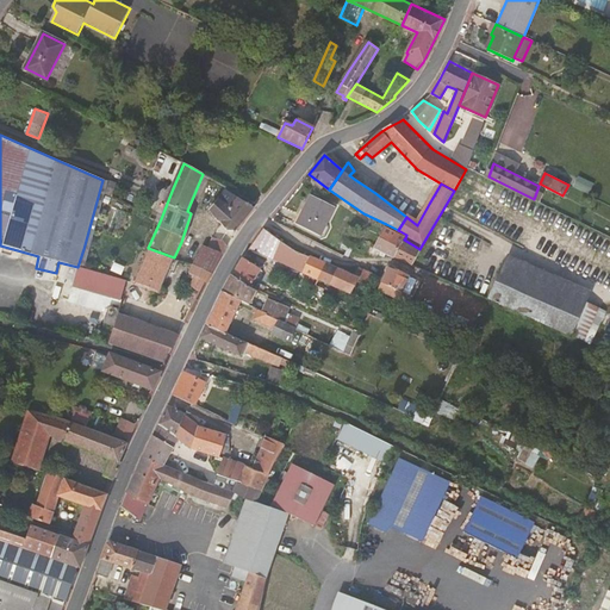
[(234,232),(254,207),(241,200),(225,191),(218,200),(224,205),(217,213),(222,218),(219,221),(229,231),(234,232)]
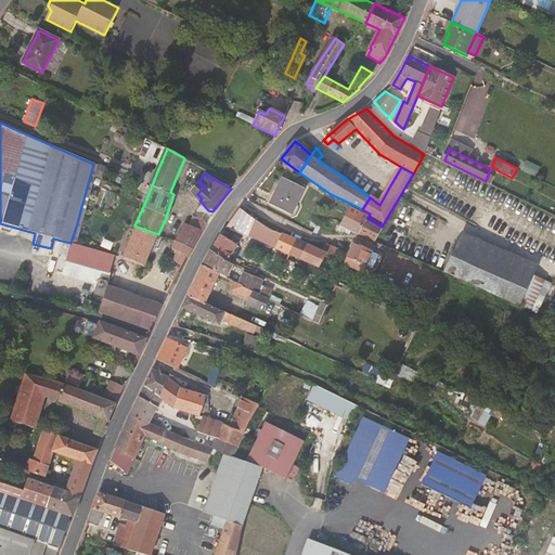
[(304,189),(282,178),(270,204),(291,215),(304,189)]
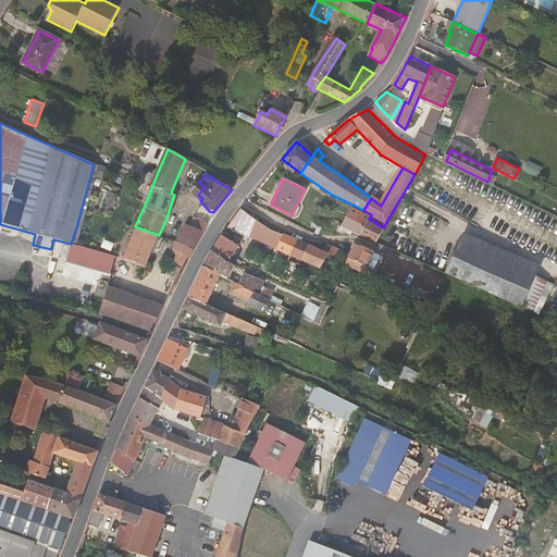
[(205,187),(199,183),(192,193),(200,201),(202,199),(198,195),(205,187)]
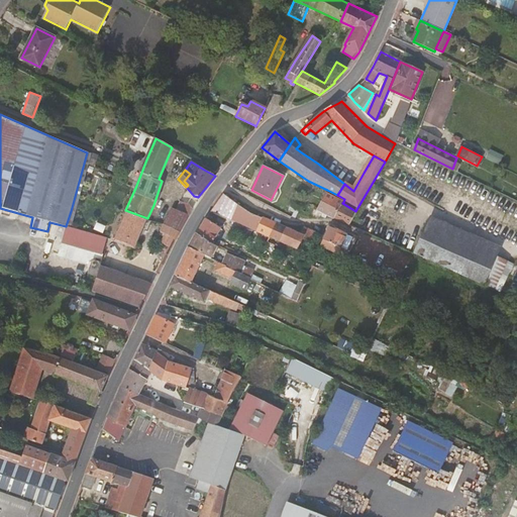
[(260,231),(271,236),(278,224),(251,213),(223,193),(213,208),(251,226),(260,231)]
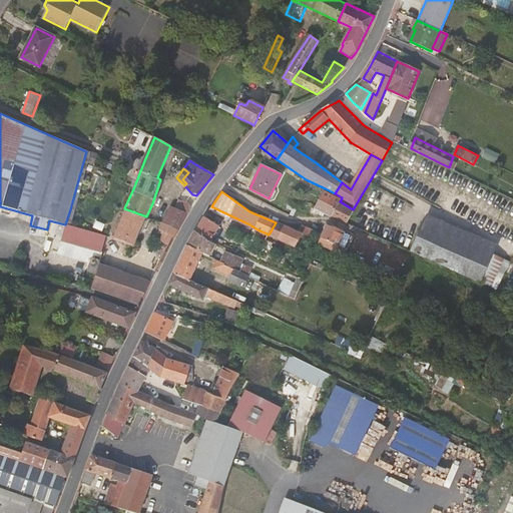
[(339,203),(340,201),(341,200),(324,191),(315,208),(321,211),(325,213),(332,216),(339,203)]
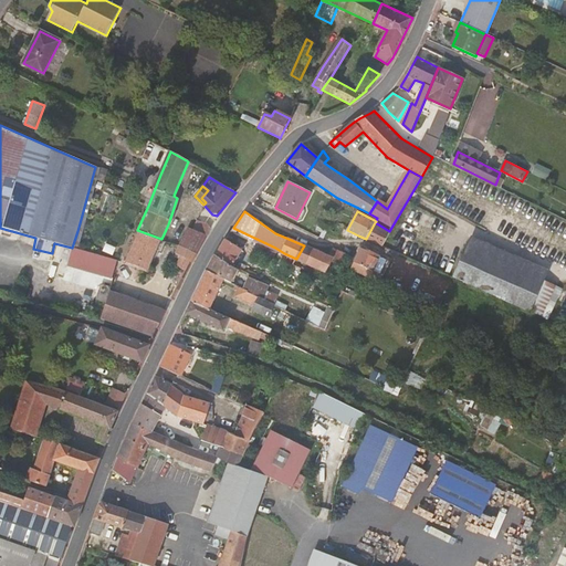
[(196,254),(210,228),(206,222),(198,221),(194,230),(189,228),(179,247),(196,254)]
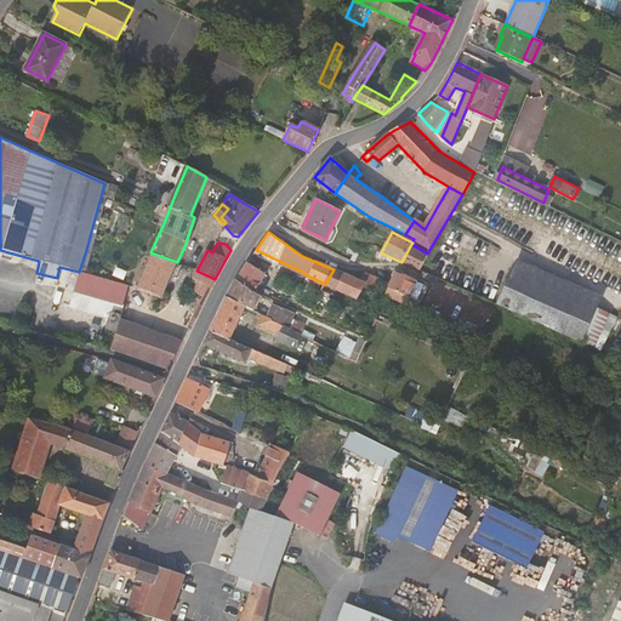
[(402,262),(420,269),(427,255),(410,246),(402,262)]
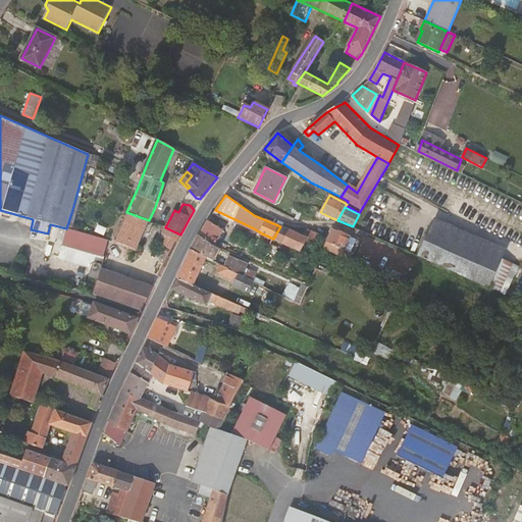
[(149,220),(126,212),(114,243),(136,251),(149,220)]
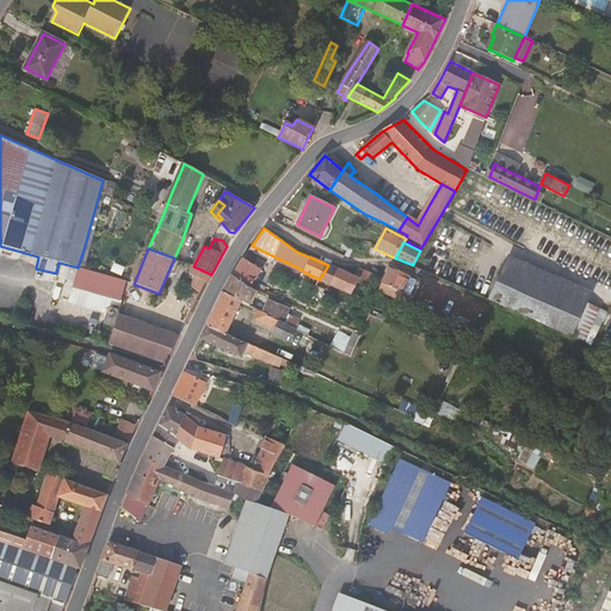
[(234,275),(251,288),(261,270),(244,259),(234,275)]
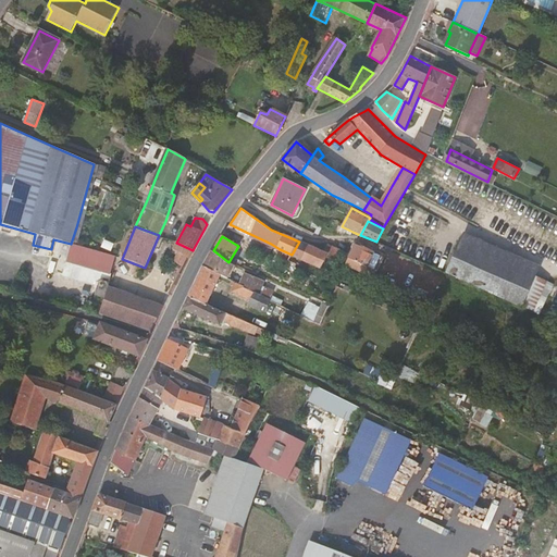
[(53,239),(51,249),(58,251),(57,259),(111,273),(115,257),(76,246),(71,244),(53,239)]
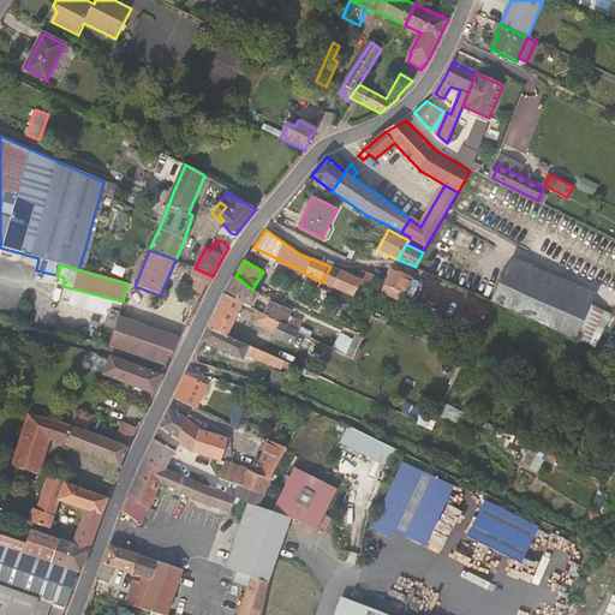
[(322,281),(354,297),(362,284),(366,273),(362,270),(357,278),(330,267),(322,281)]
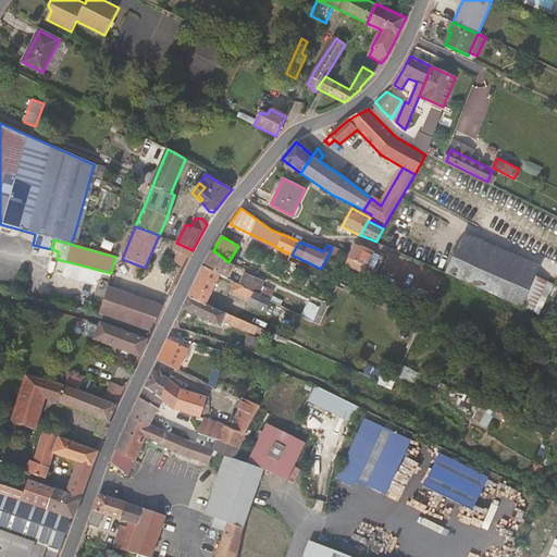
[(193,250),(176,243),(173,249),(178,252),(174,261),(182,265),(186,257),(188,258),(193,250)]
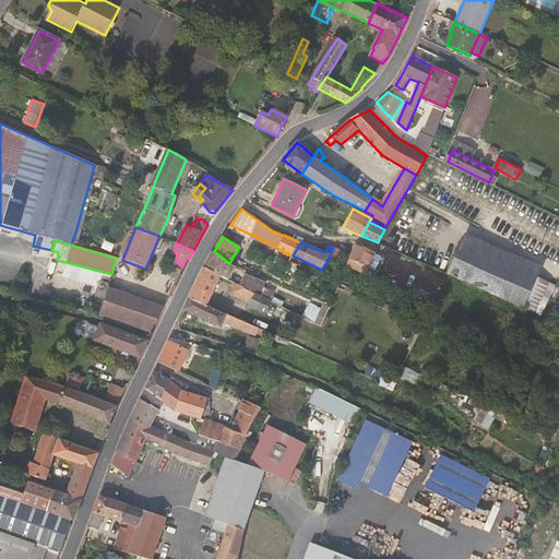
[(347,266),(376,278),(378,272),(368,266),(375,253),(358,246),(353,257),(347,266)]
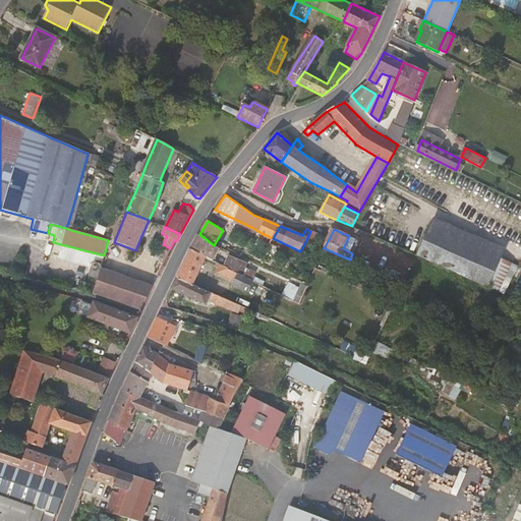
[(417,256),(487,288),(500,259),(430,229),(417,256)]
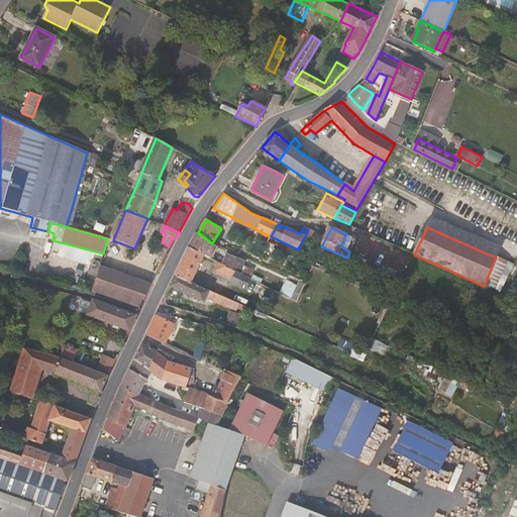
[(304,238),(314,243),(318,234),(308,229),(304,238)]
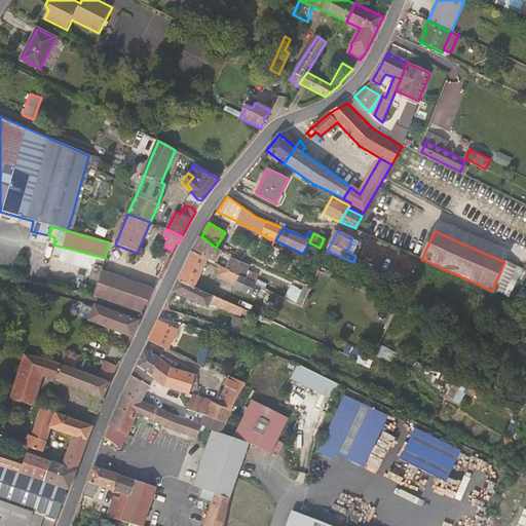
[(192,252),(209,260),(214,263),(220,250),(216,248),(201,236),(192,252)]
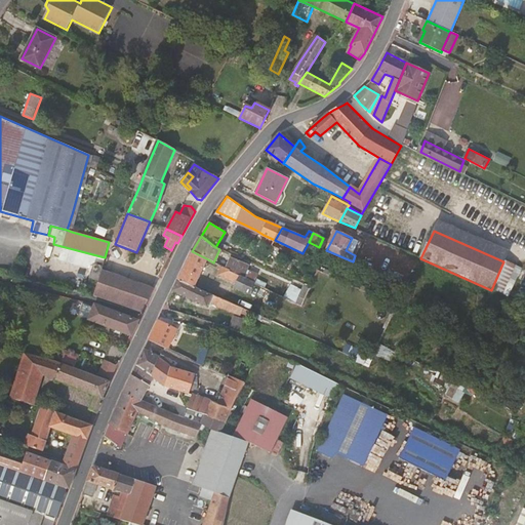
[(255,236),(243,255),(257,260),(268,242),(255,236)]
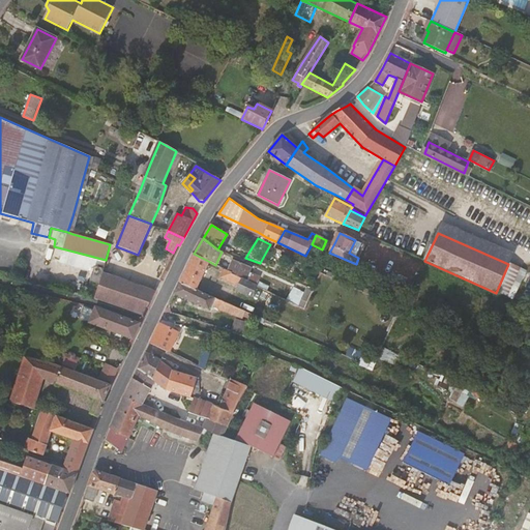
[(180,282),(197,289),(210,262),(194,254),(180,282)]
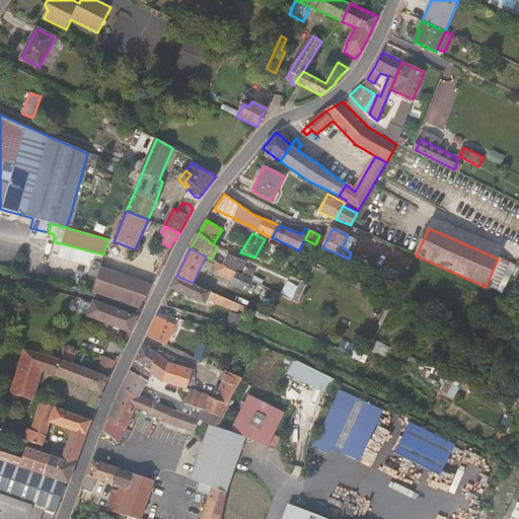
[(225,267),(235,272),(240,261),(230,256),(225,267)]
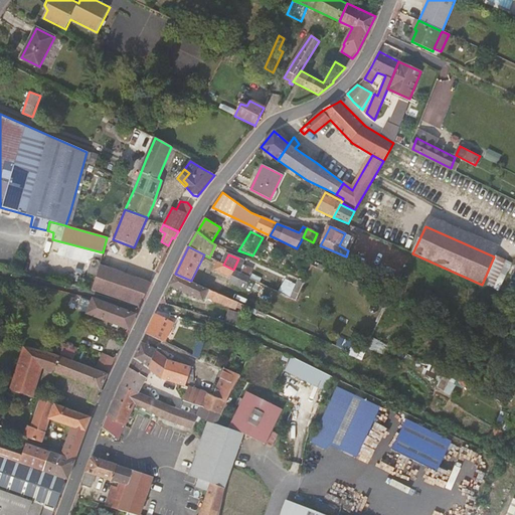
[(74,255),(66,284),(83,288),(88,274),(96,276),(99,265),(100,262),(74,255)]
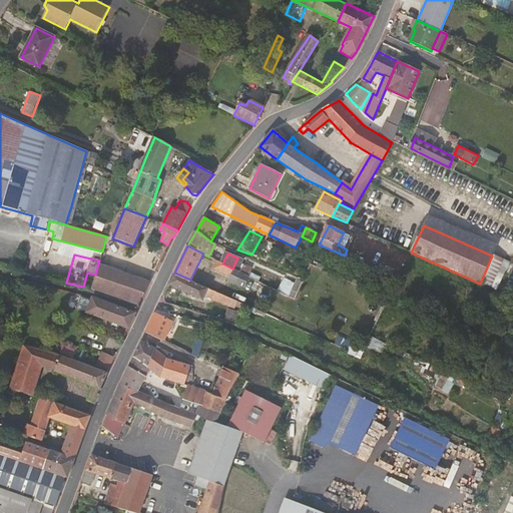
[(228,280),(243,288),(248,277),(232,269),(222,264),(213,259),(211,263),(214,264),(212,270),(229,278),(228,280)]
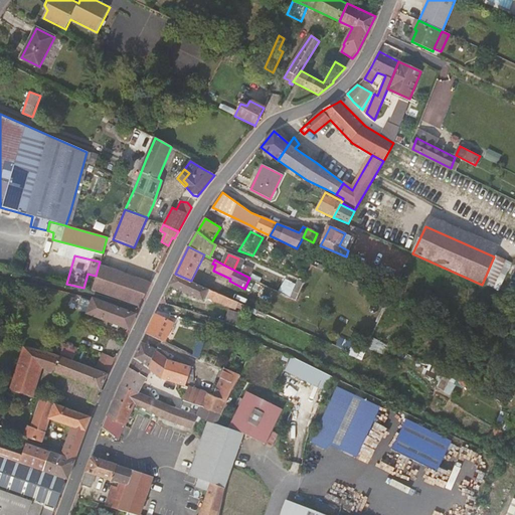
[(96,276),(92,290),(139,306),(150,282),(144,280),(99,265),(96,276)]
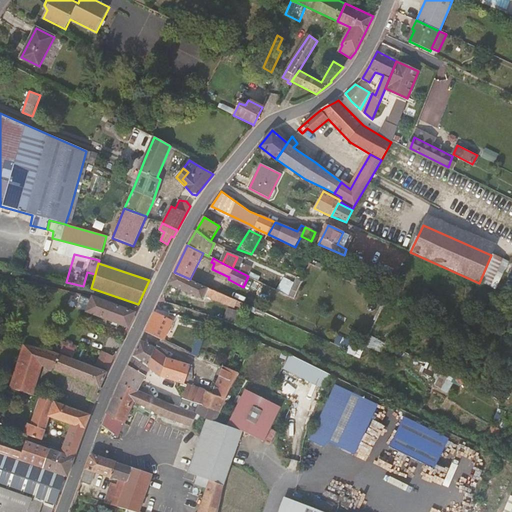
[(234,307),(236,300),(207,287),(190,279),(174,272),(169,282),(175,285),(203,299),(205,295),(234,307)]
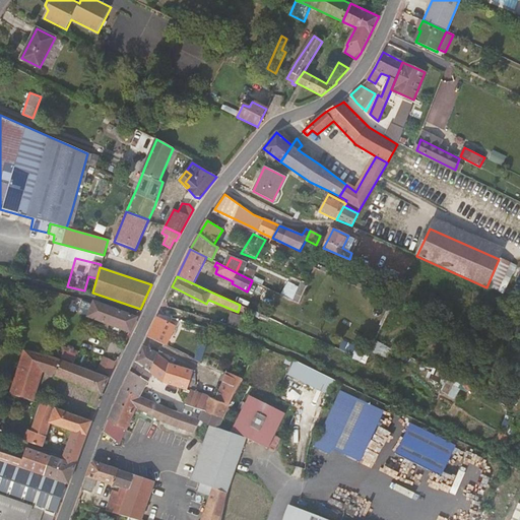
[(282,295),(299,300),(303,285),(286,280),(282,295)]
